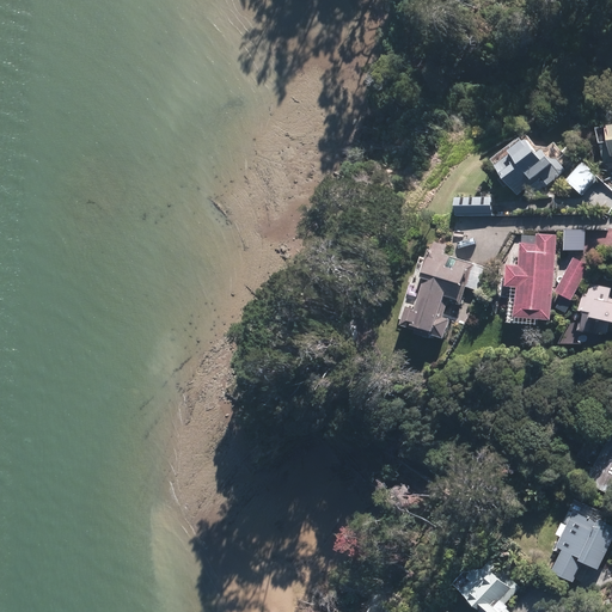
[(526,136),(493,163),(519,197),(540,181),(546,188),(565,172),(569,170),(550,145),(544,147),(534,147),(526,136)]
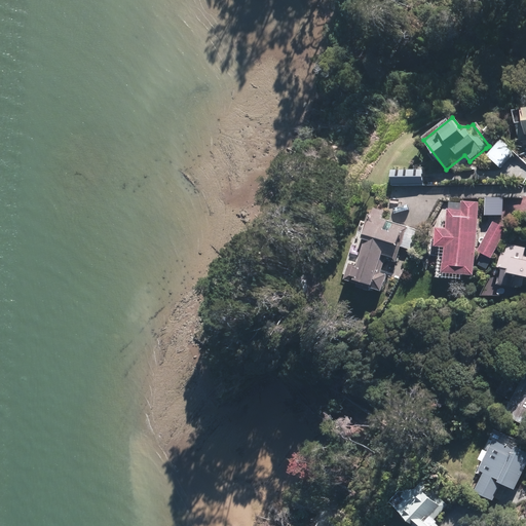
[(498,142),(485,156),(499,168),(513,154),(498,142)]
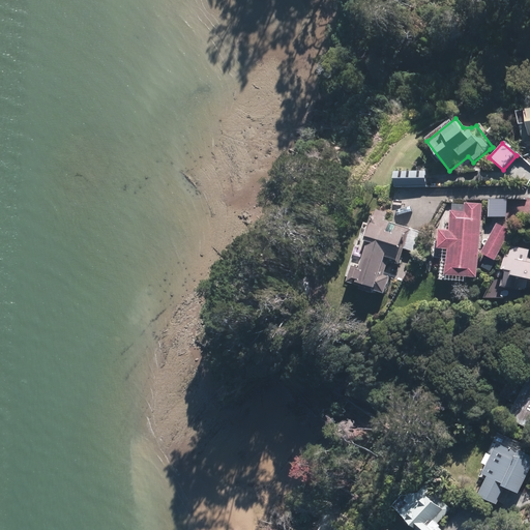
[(427,174),(393,174),(393,186),(428,186),(427,174)]
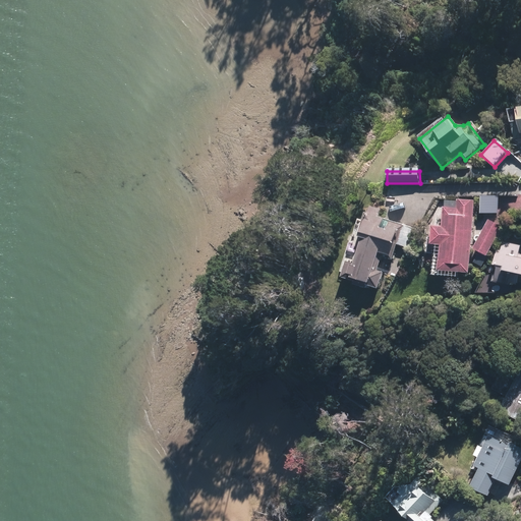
[(497,198),(481,198),(481,215),(497,215),(497,198)]
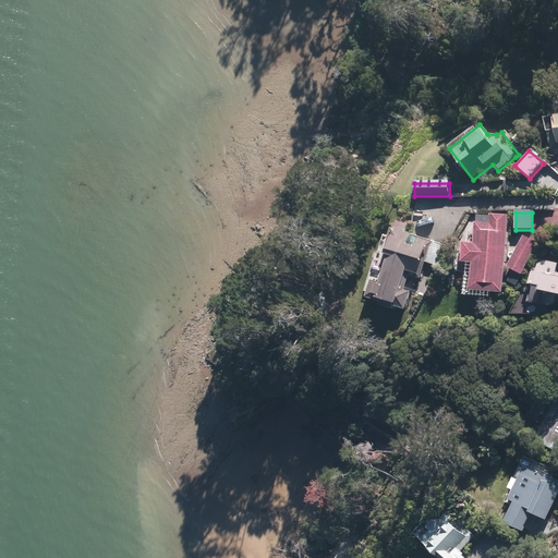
[(498,294),(508,216),(489,214),(488,222),(471,220),(469,242),(459,241),(457,262),(466,263),(463,290),(498,294)]
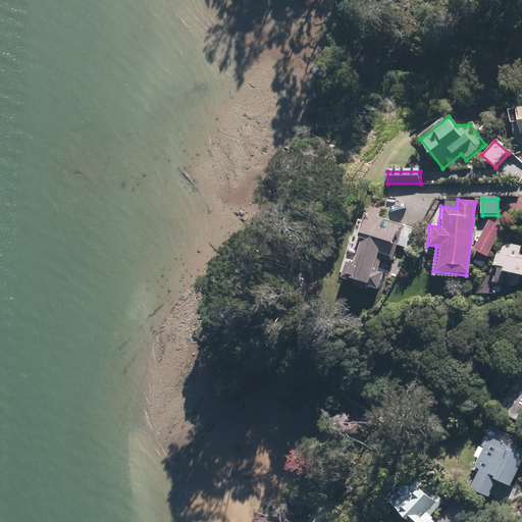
[(346,257),(340,275),(377,288),(383,270),(378,268),(382,256),(393,259),(404,226),(362,212),(353,237),(359,239),(352,259),(346,257)]
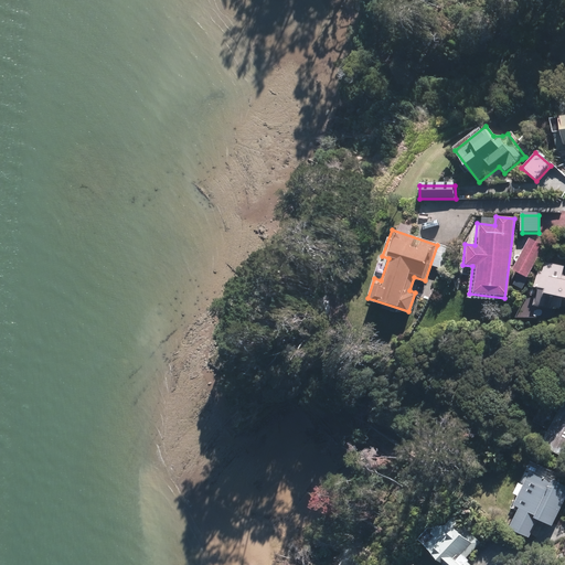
[(529,240),(512,273),(526,280),(544,247),(529,240)]
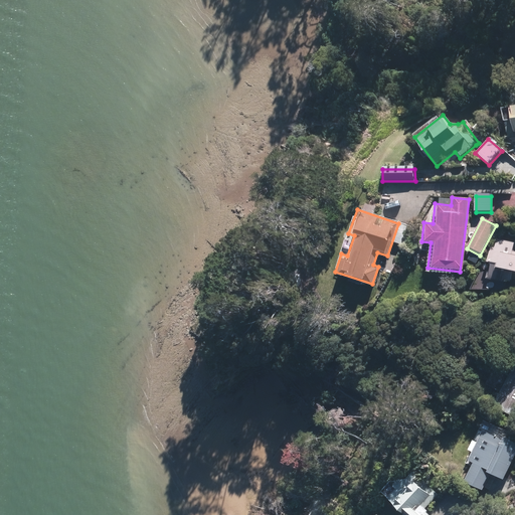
[(514,281),(514,251),(512,251),(514,243),(495,239),(493,248),(489,247),(486,264),(489,264),(486,280),(509,285),(510,280),(514,281)]
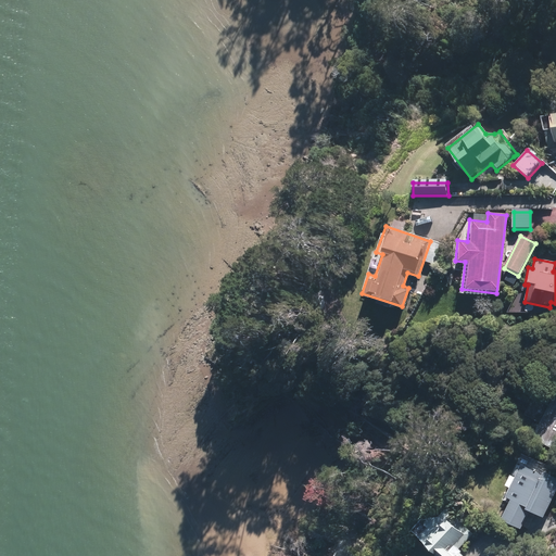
[(555,396),(540,389),(526,416),(540,422),(532,438),(555,450),(555,396)]
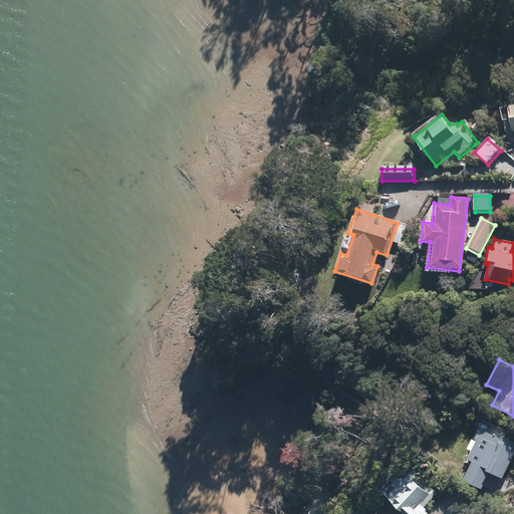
[(513,446),(480,431),(466,461),(471,463),(461,484),(479,493),(487,475),(498,479),(513,446)]
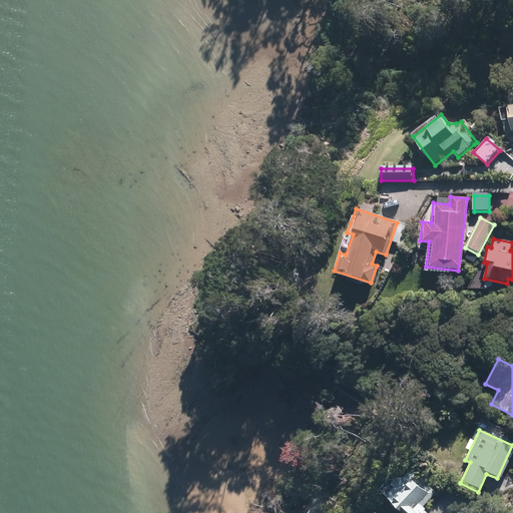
[(412,471),(386,497),(400,510),(396,512),(448,512),(452,509),(412,471)]
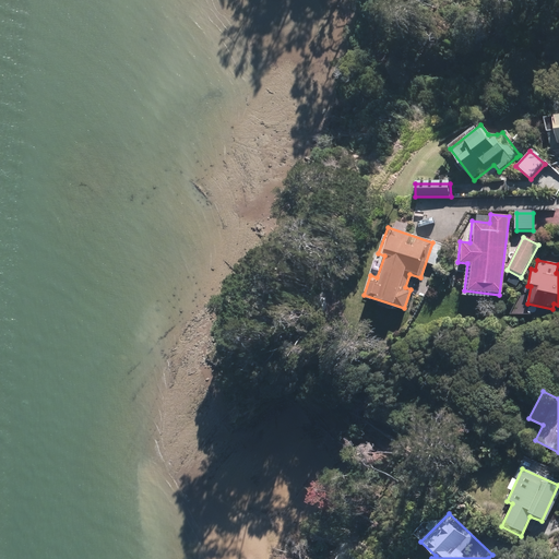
All buildings are outlined.
